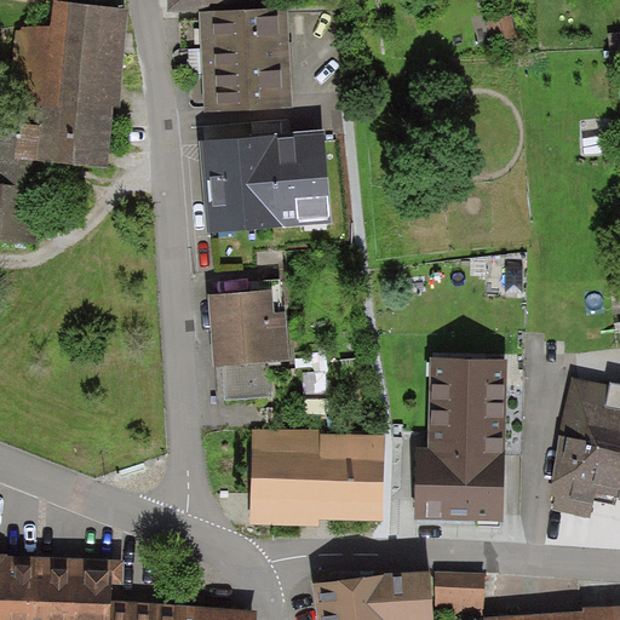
[(168,1),(168,16),(200,16),(257,12),(257,0),(166,0),(166,1),(168,1)]
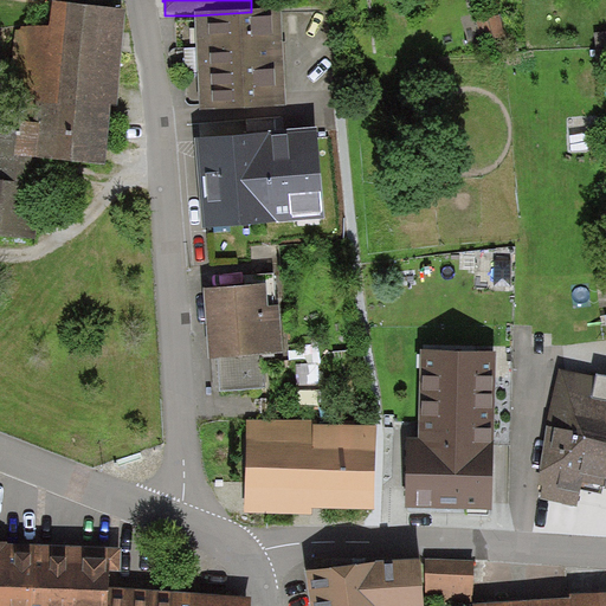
[(128,13),(53,5),(50,30),(20,27),(14,79),(24,81),(18,129),(15,158),(44,160),(105,167),(111,107),(117,108),(118,96),(128,13)]
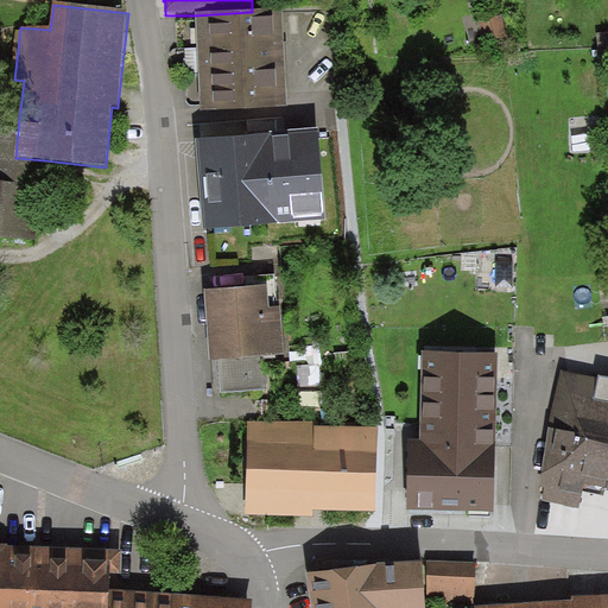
[(196,16),(201,113),(245,111),(287,109),(282,11),(252,12),(196,16)]
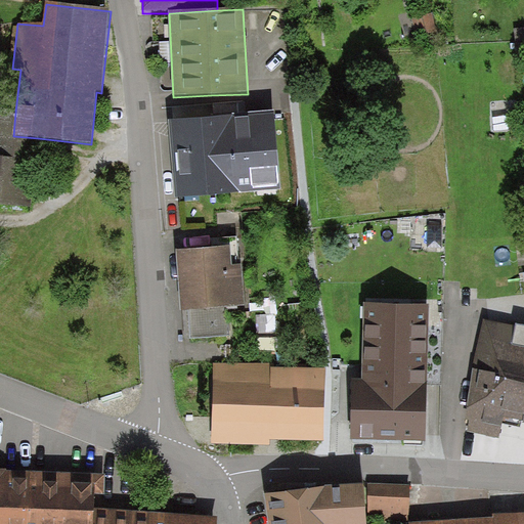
[(432,13),(411,18),(417,36),(436,32),(432,13)]
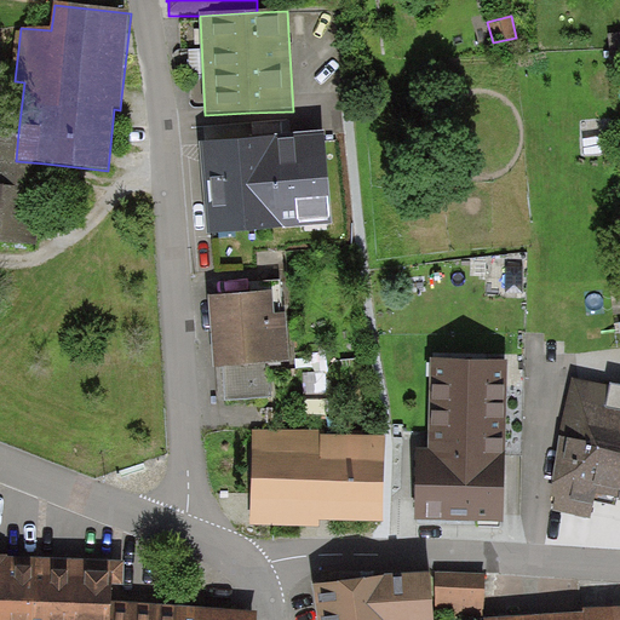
[(16,161),(18,132),(0,130),(0,242),(36,246),(45,164),(16,161)]
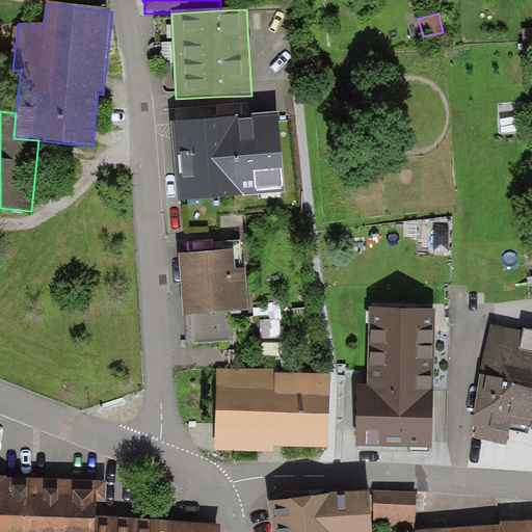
[(277,114),(171,124),(179,203),(285,193),(277,114)]
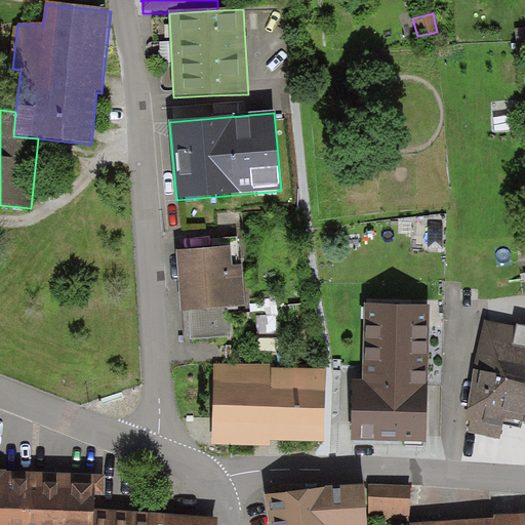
[(231,247),(175,251),(180,311),(244,306),(241,266),(232,267),(231,247)]
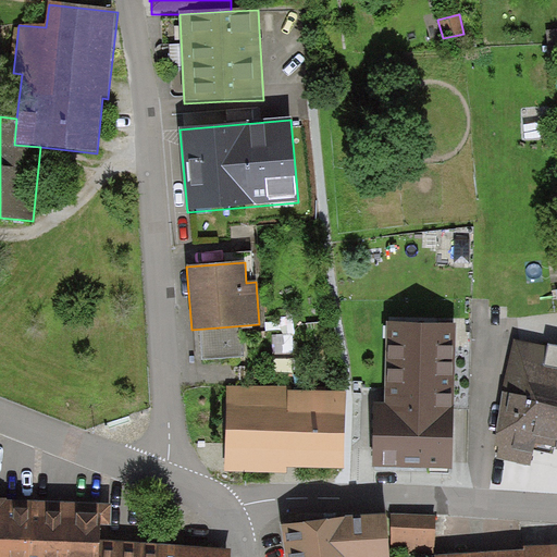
[(456,325),(387,323),(385,404),(374,404),(372,469),(453,471),(456,325)]
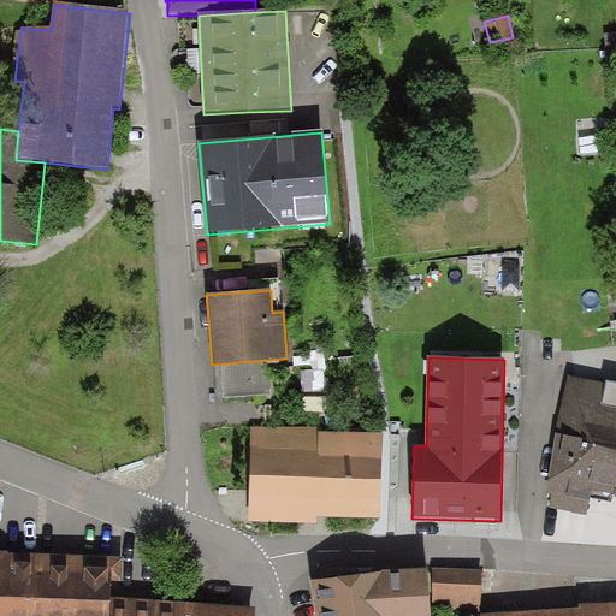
[(615,385),(568,375),(556,436),(546,505),(587,516),(592,492),(597,493),(615,497),(615,385)]
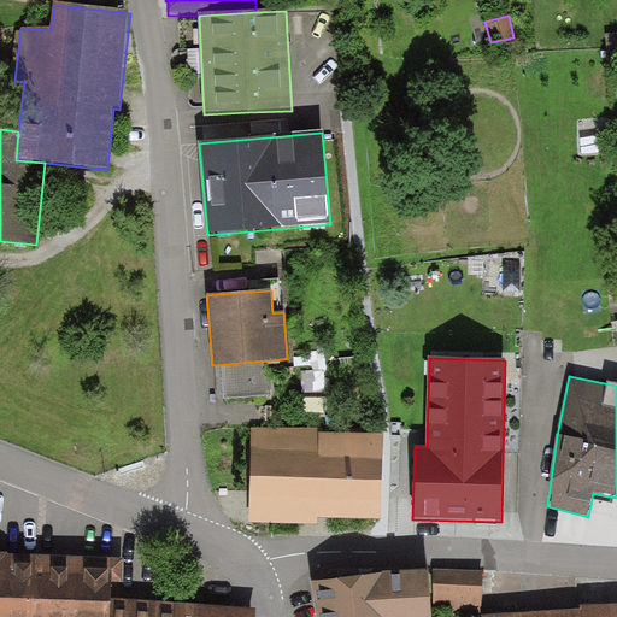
[(319,434),(323,434),(323,429),(251,427),(250,524),(318,526),(318,519),(319,434)]
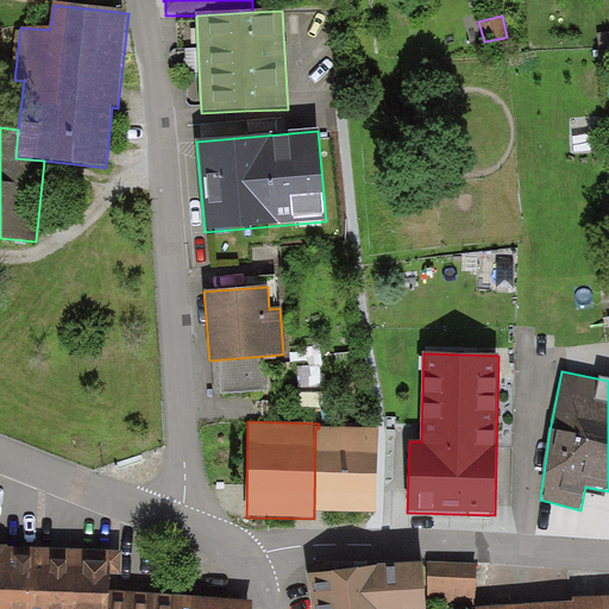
[(319,428),(315,428),(314,513),(376,514),(378,429),(319,428)]
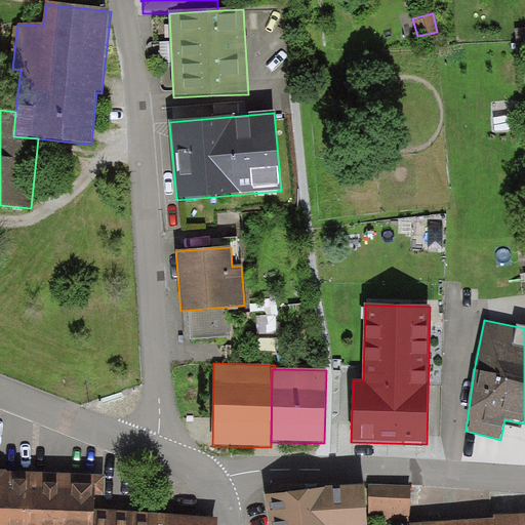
[(35,474),(0,472),(0,524),(89,524),(91,512),(105,513),(106,477),(35,474)]
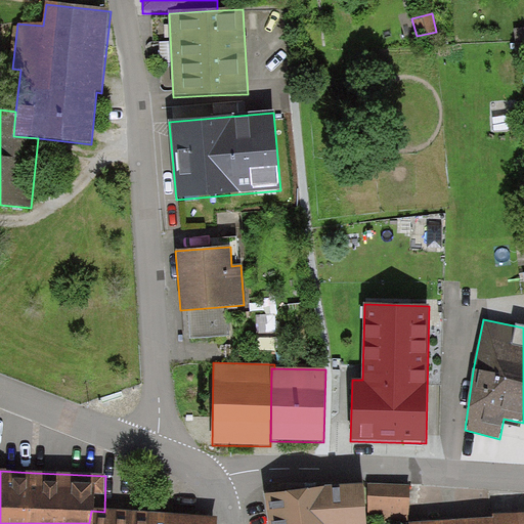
[(366,523),(362,483),(264,493),(267,523),(366,523)]
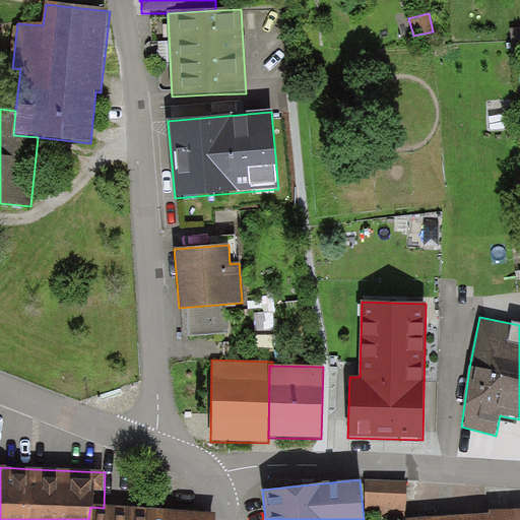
[(406,480),(367,479),(365,516),(405,517),(406,480)]
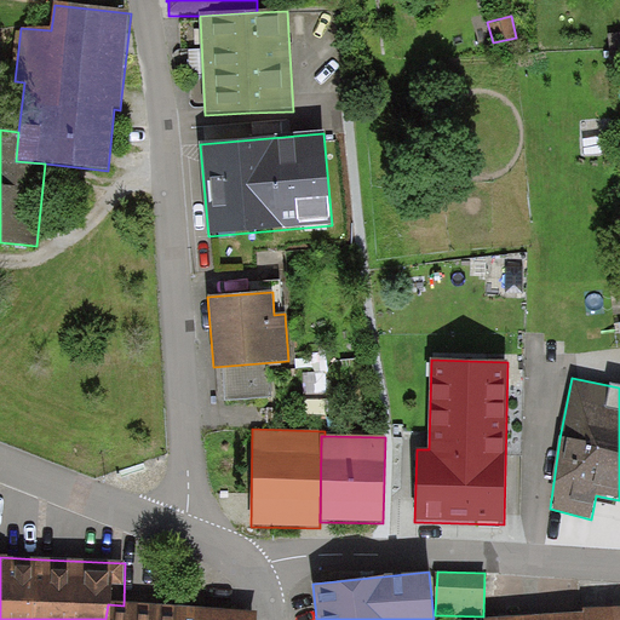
[(259,619),(259,614),(124,606),(108,604),(105,619),(259,619)]
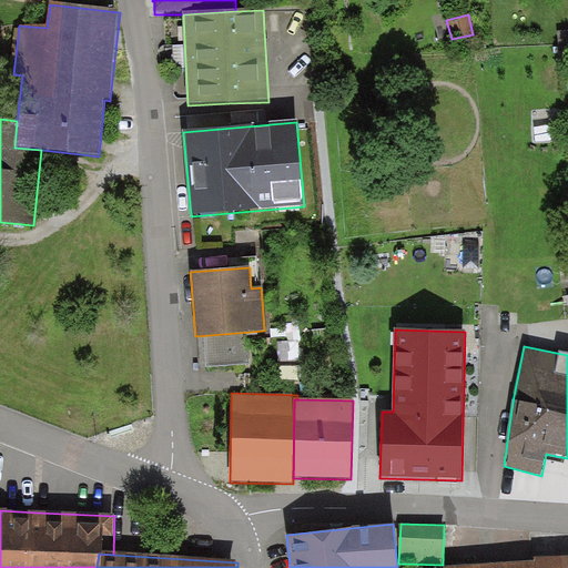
[(567,567),(567,556),(534,558),(534,561),(534,567),(567,567)]
